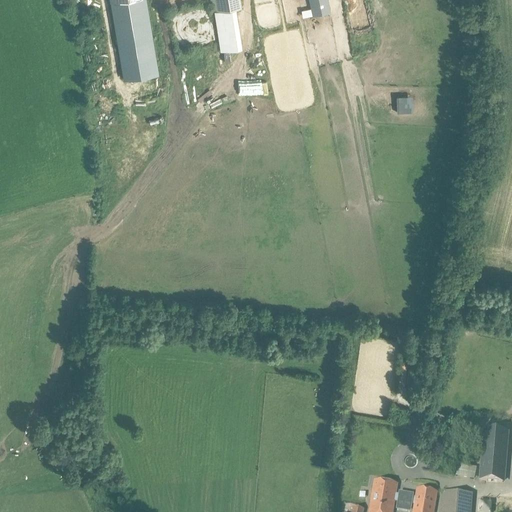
[(109,0),(110,2),(112,2),(125,80),(158,74),(146,0),(109,0)]
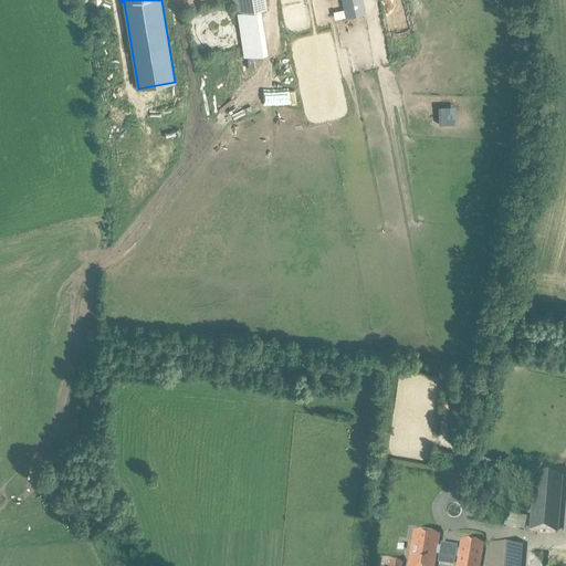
[(265,0),(237,0),(240,13),(268,9),(265,0)]
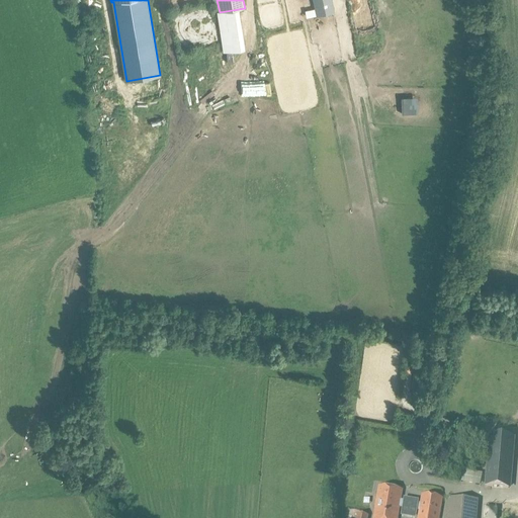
[(313,0),(317,14),(334,10),(331,0),(313,0)]
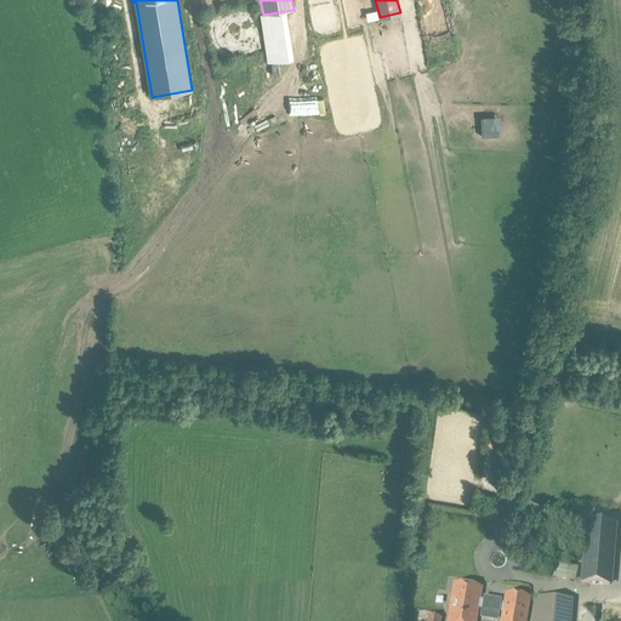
[(420,0),(429,26),(449,20),(442,0),(420,0)]
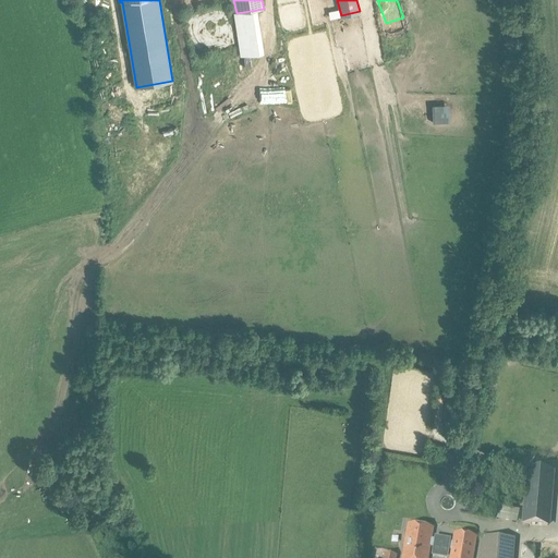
[(433,122),(450,122),(449,105),(433,106),(433,122)]
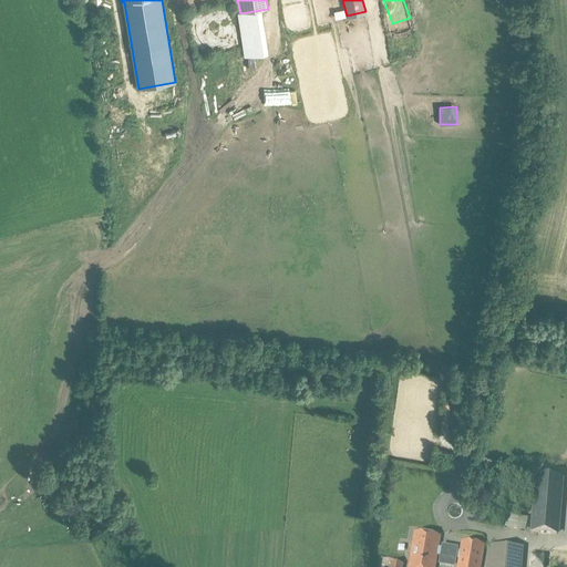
[(507,333),(522,336),(524,323),(508,321),(507,333)]
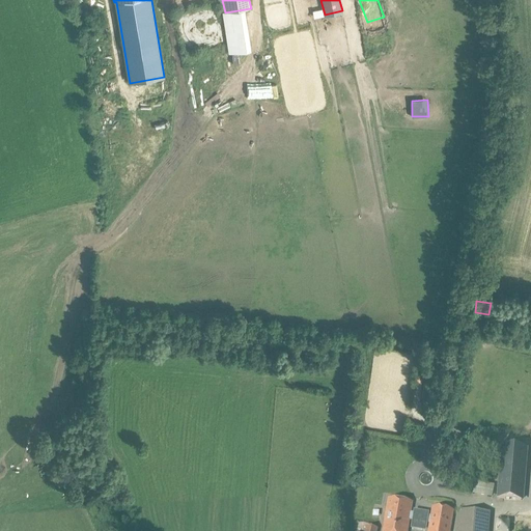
[(492,304),(491,313),(505,315),(506,306),(492,304)]
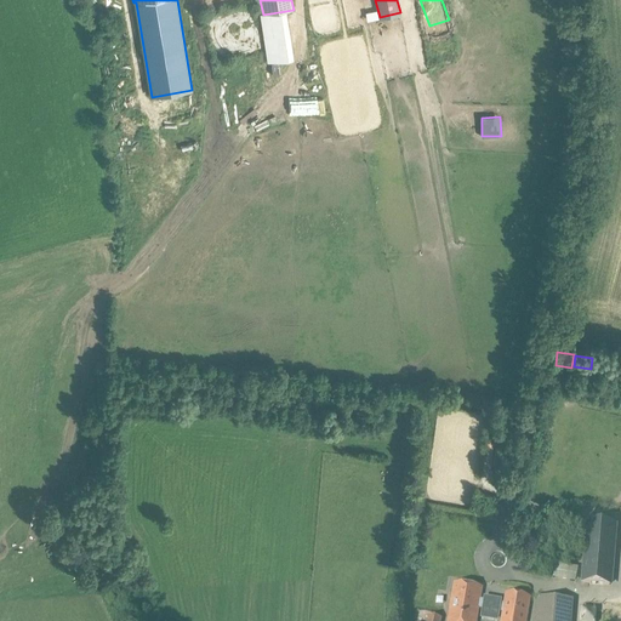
[(611,585),(617,525),(587,523),(582,582),(611,585)]
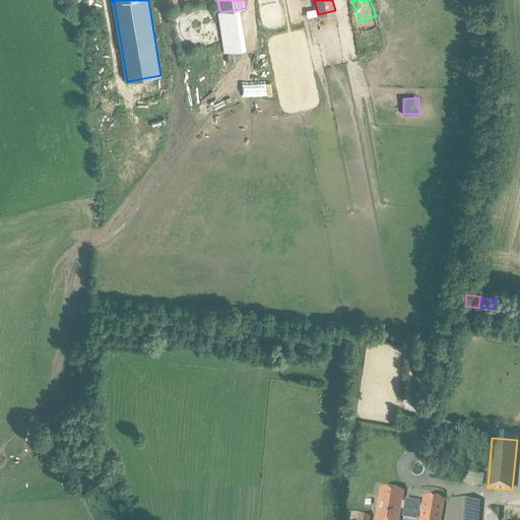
[(461,471),(458,483),(477,486),(480,474),(461,471)]
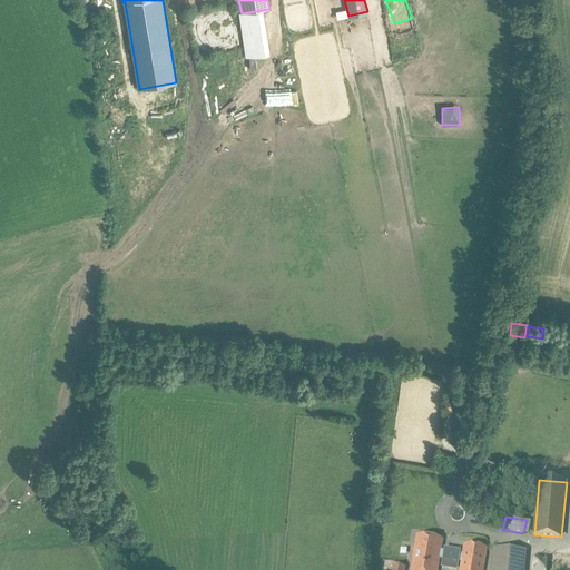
[(443,540),(462,542),(462,536),(444,533),(443,540)]
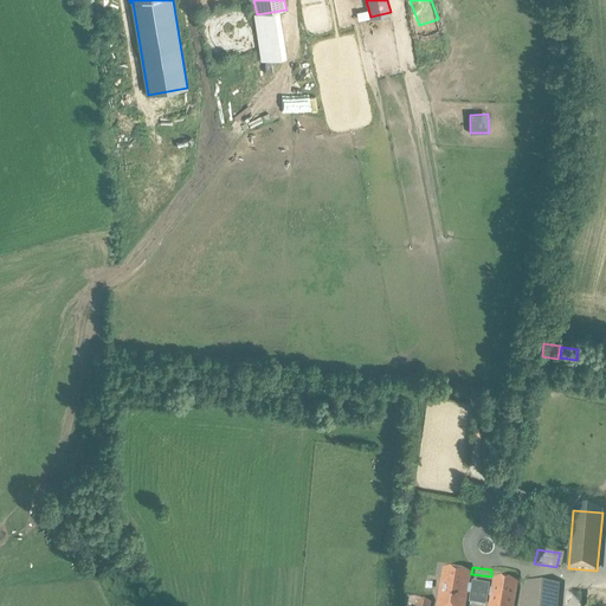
[(491,591),(469,586),(470,575),(442,571),(436,605),(464,605),(466,595),(471,595),(470,598),(487,600),(487,598),(490,599),(489,605),(513,605),(516,584),(494,580),(491,591)]
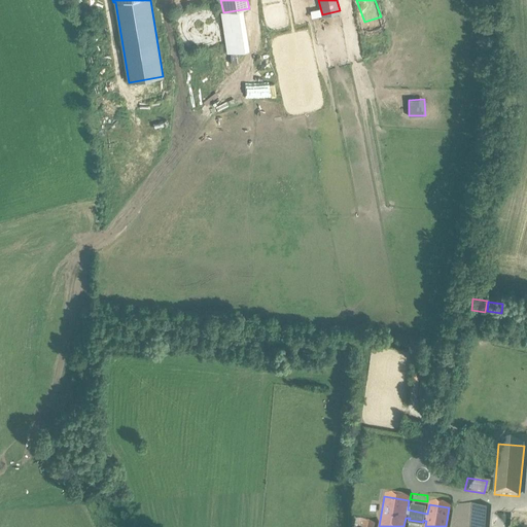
[(455,508),(453,526),(485,526),(487,511),(478,510),(455,508)]
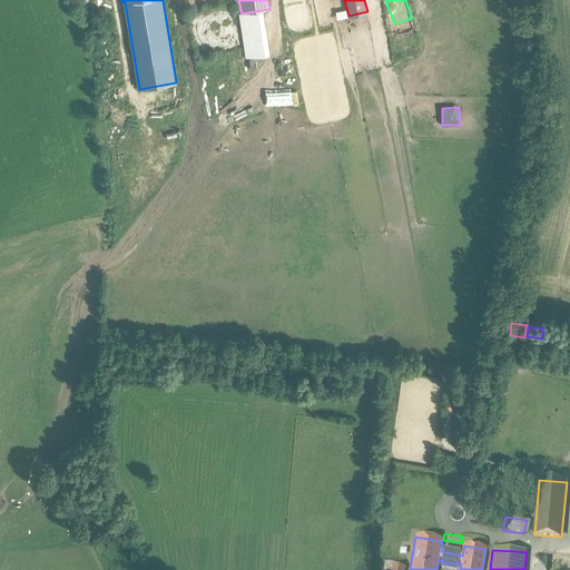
[(542,569),(542,558),(529,558),(529,569),(542,569)]
